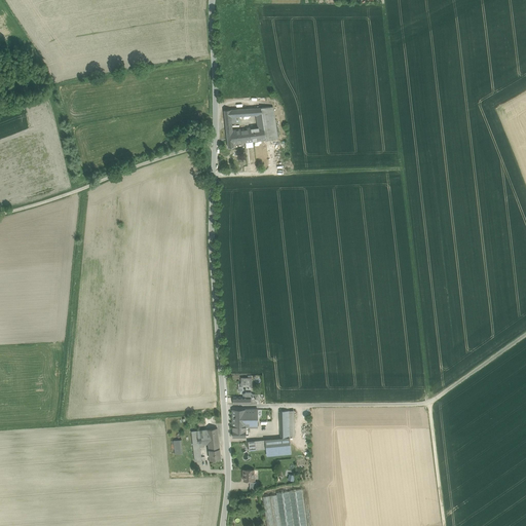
[(273,107),(254,108),(254,115),(257,115),(258,128),(259,141),(278,139),(273,107)]
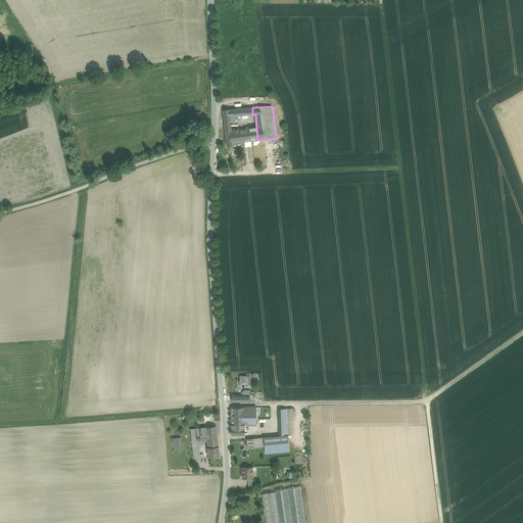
[(225,123),(230,122),(235,122),(235,115),(249,115),(248,107),(223,109),(225,123)]
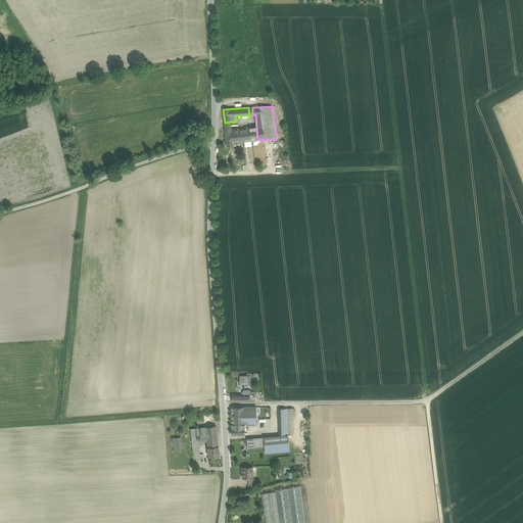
[(256,128),(231,130),(232,143),(257,140),(256,128)]
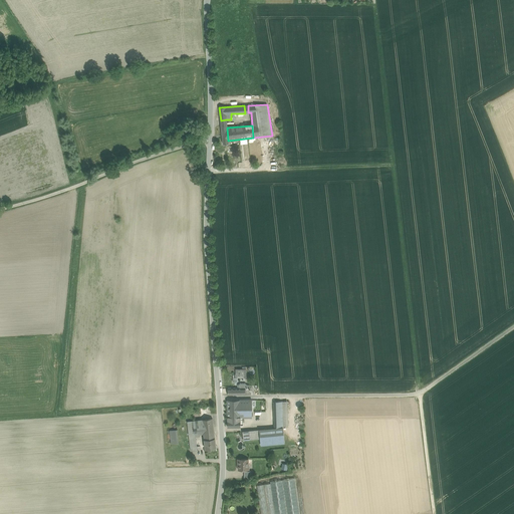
[(246,368),(236,368),(236,377),(240,377),(247,377),(247,375),(246,375),(246,368)]
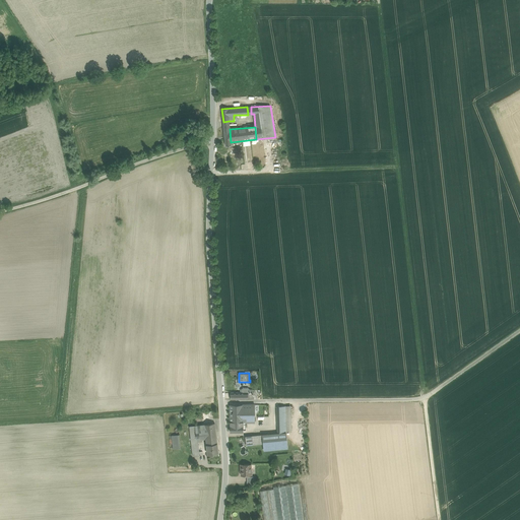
[(242,389),(242,393),(231,393),(231,399),(249,399),(249,393),(250,393),(250,389),(249,387),(243,388),(242,389)]
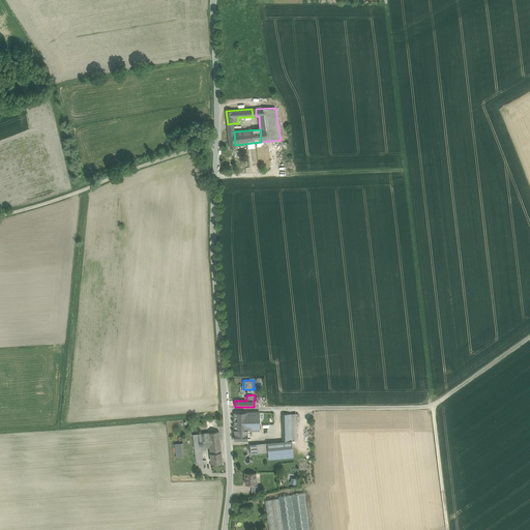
[(262,403),(262,396),(255,396),(255,401),(254,401),(254,407),(262,407),(262,403)]
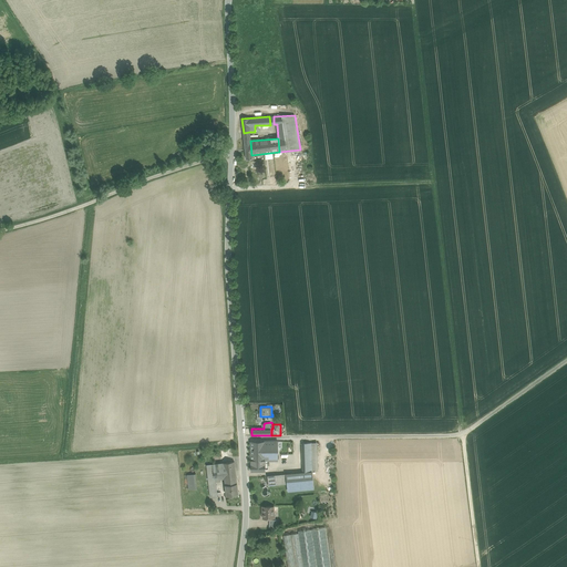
[(278,441),(251,441),(251,460),(263,460),(277,460),(278,441)]
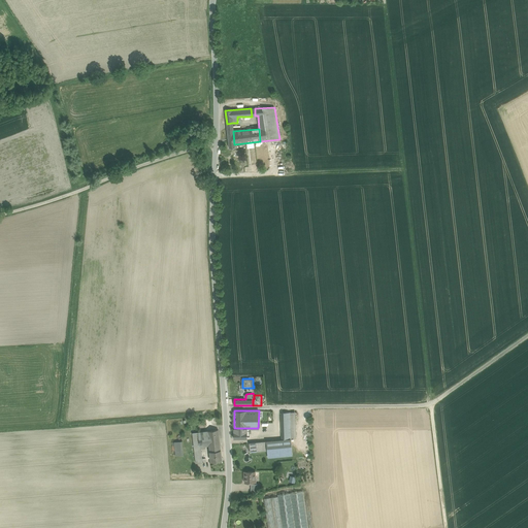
[(290,411),(282,413),(283,428),(291,428),(290,411)]
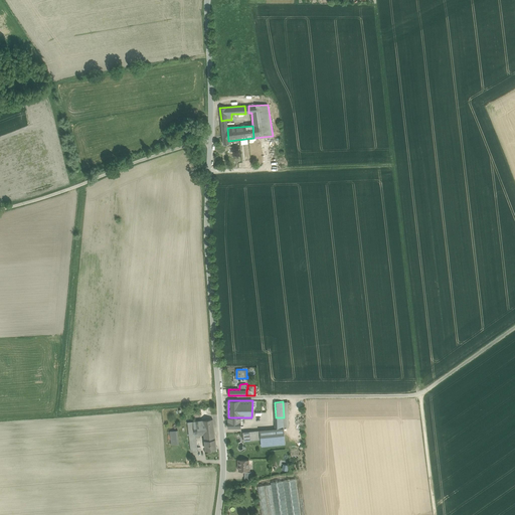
[(238,417),(228,417),(228,421),(227,422),(227,427),(240,426),(240,421),(238,421),(238,417)]
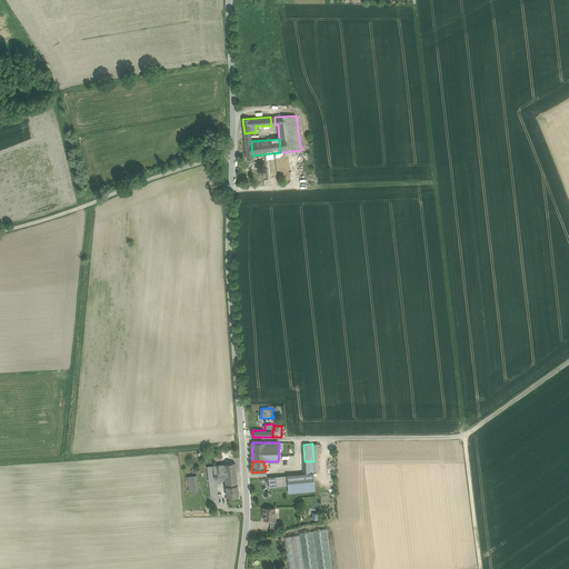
[(313,461),(305,461),(305,470),(305,473),(313,472),(313,461)]
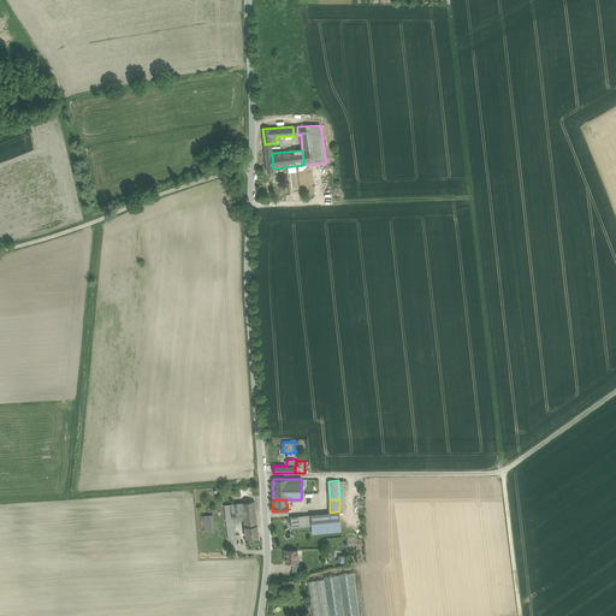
[(254,502),(225,504),(226,520),(235,519),(244,519),(244,527),(256,526),(254,502)]
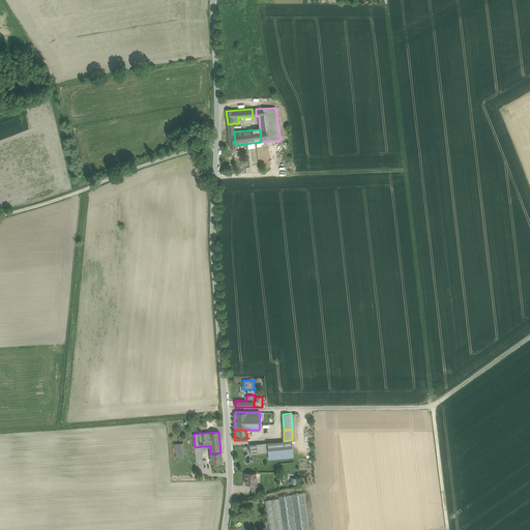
[(284,441),(268,442),(269,451),(269,459),(294,457),(292,440),(284,441)]
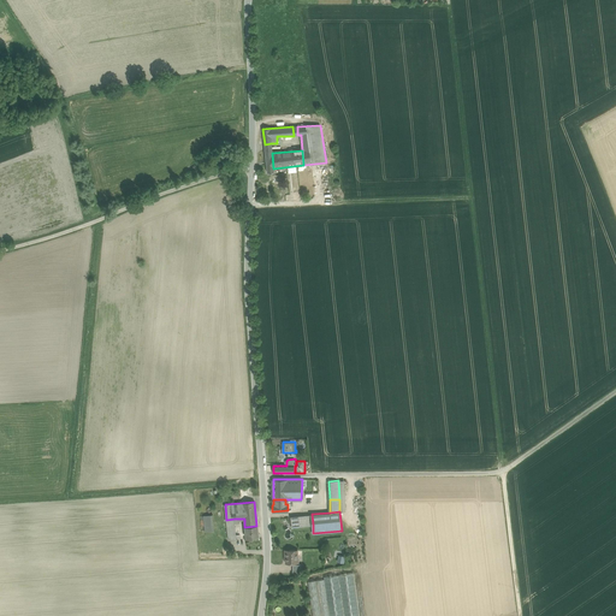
[(312,514),(300,515),(301,526),(313,525),(312,514)]
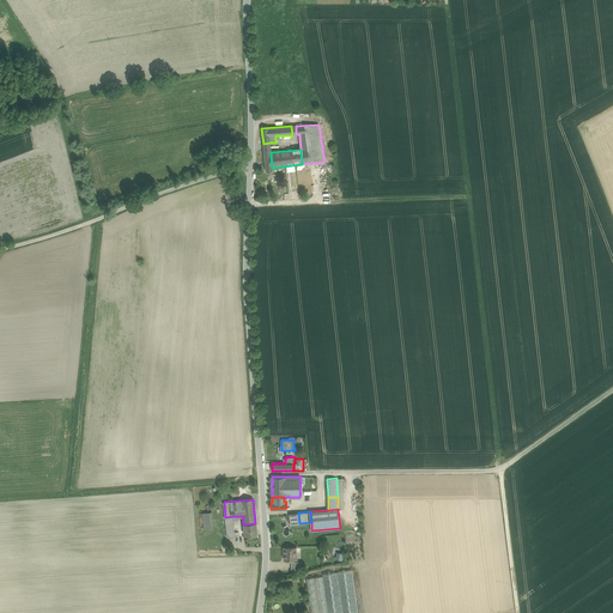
[(211,513),(202,514),(204,529),(212,528),(211,513)]
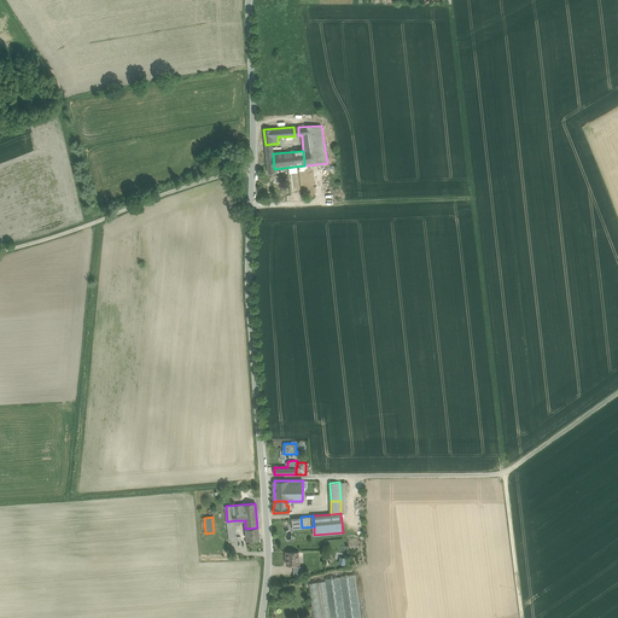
[(235,520),(227,522),(229,542),(238,541),(238,537),(235,520)]
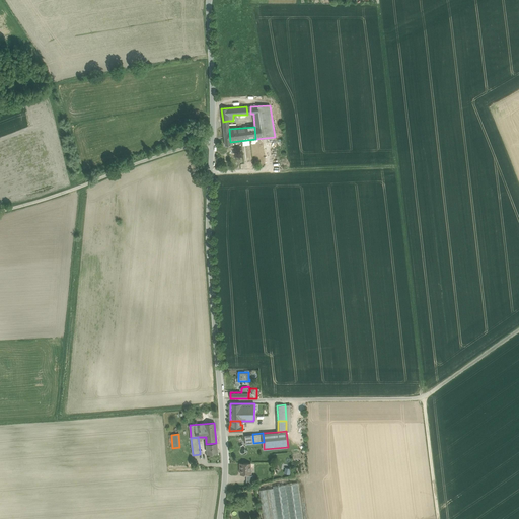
[(216,443),(206,444),(207,448),(206,448),(207,453),(217,451),(216,443)]
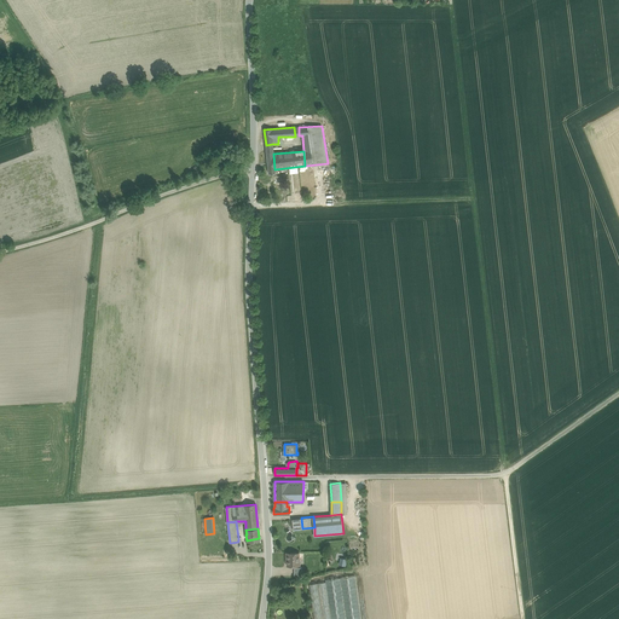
[(299,561),(299,553),(285,553),(285,559),(287,559),(287,566),(298,566),(298,561),(299,561)]
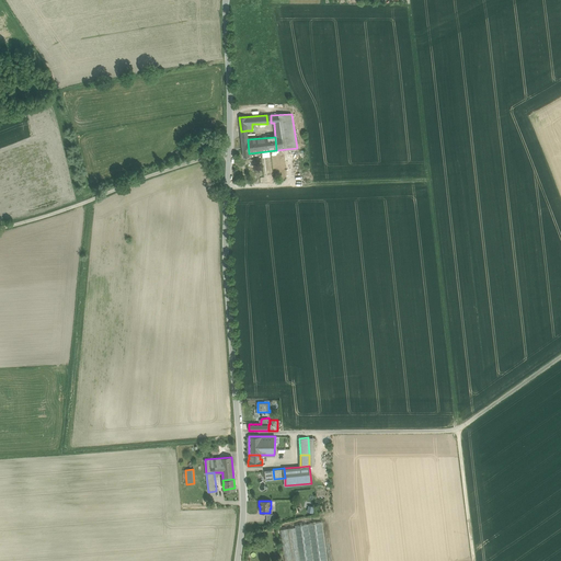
[(327,560),(322,522),(295,526),(295,527),(281,529),(285,560),(327,560)]
